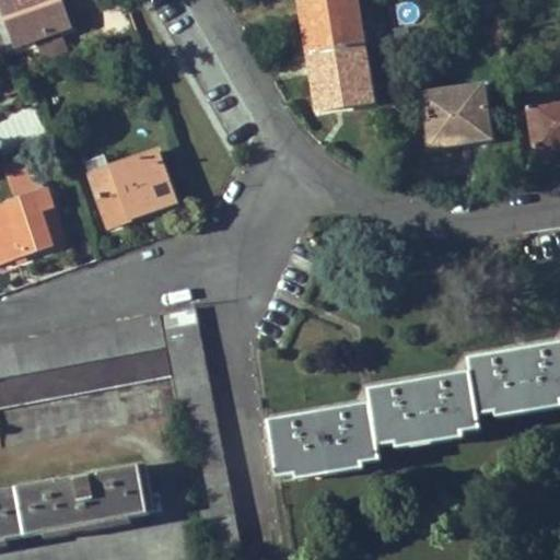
[(51,0),(2,0),(20,47),(62,31),(51,0)]
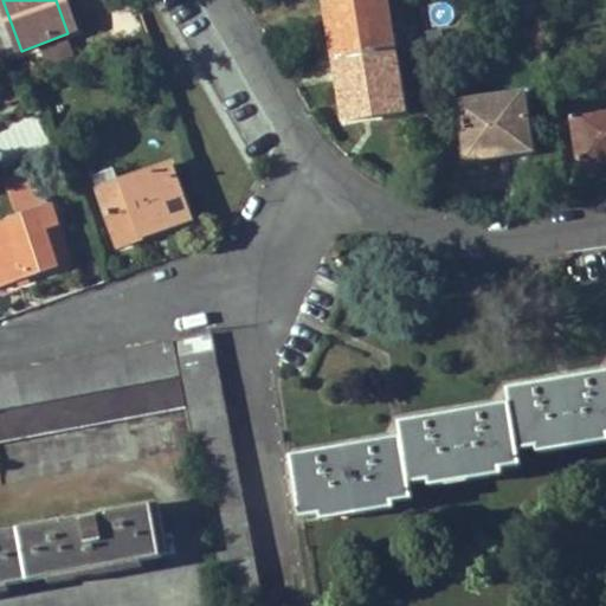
[(56,0),(68,33),(70,38),(83,33),(70,0),(56,0)]
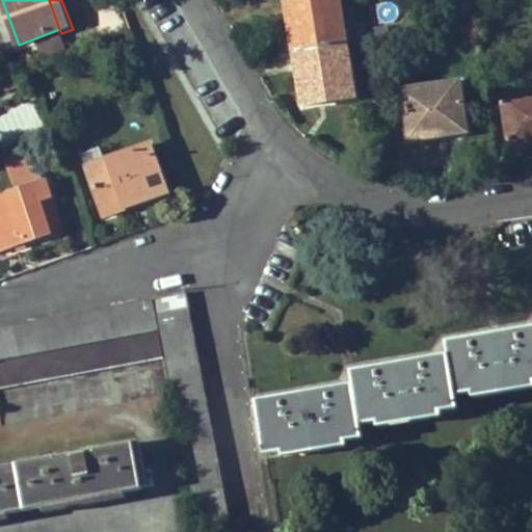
[(298,0),(287,2),(289,19),(295,18),(300,54),(346,46),(339,0),(298,0)]
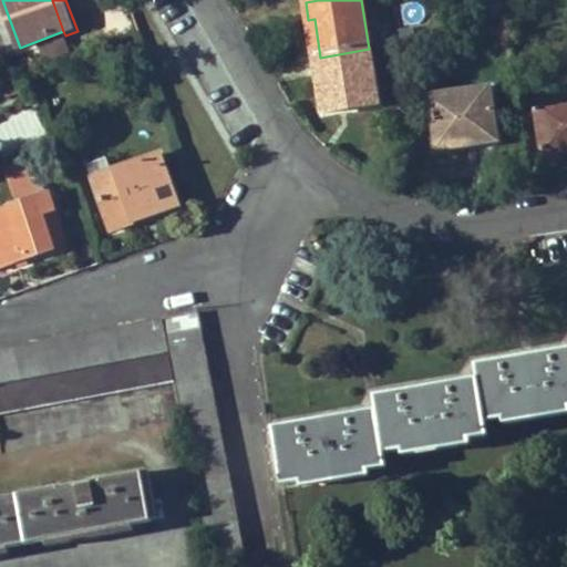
[(320,58),(315,19),(308,20),(315,58),(320,58)]
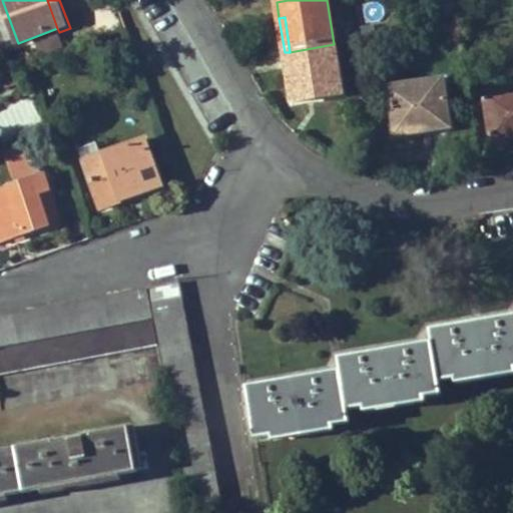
[(290,52),(285,52),(291,95),(324,90),(325,97),(342,94),(334,44),(290,52)]
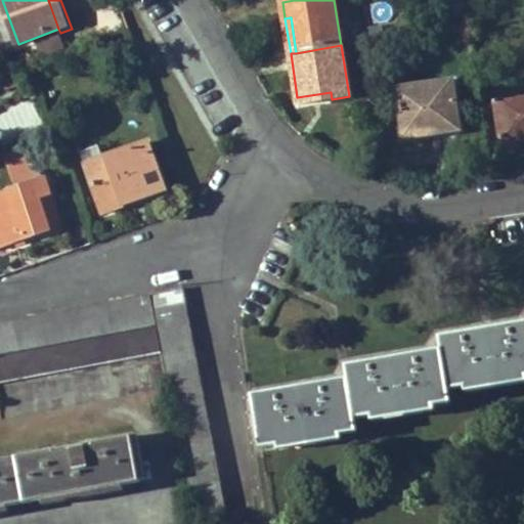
[(15,75),(17,81),(32,76),(30,70),(15,75)]
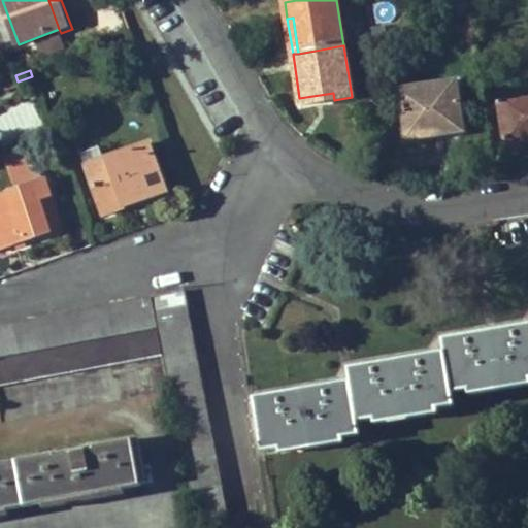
[(456,83),(399,91),(406,139),(435,135),(433,127),(462,123),(456,83)]
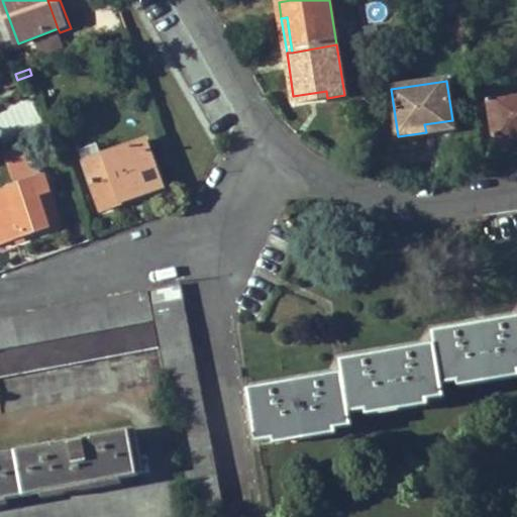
[(294,102),(327,98),(326,91),(293,96),(294,102)]
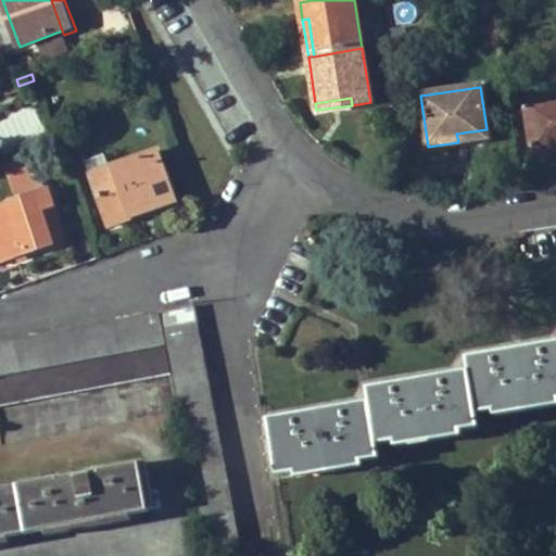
[(555,98),(526,102),(533,153),(555,149),(555,98)]
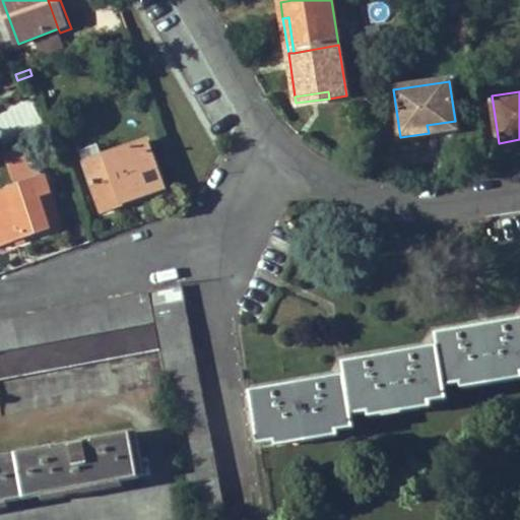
[(455,121),(427,125),(429,133),(456,129),(455,121)]
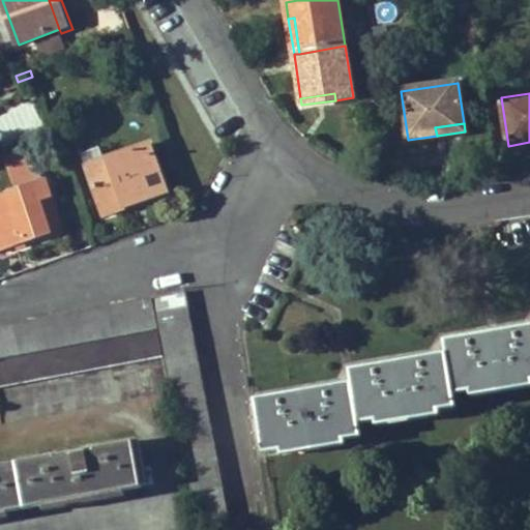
[(85,167),(99,207),(145,190),(148,199),(166,194),(148,143),(100,160),(85,167)]
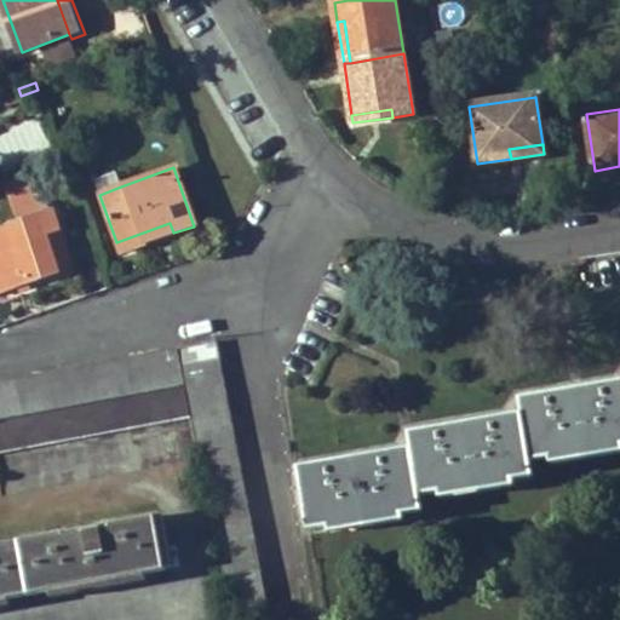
[(99,195),(118,188),(113,173),(95,179),(99,195)]
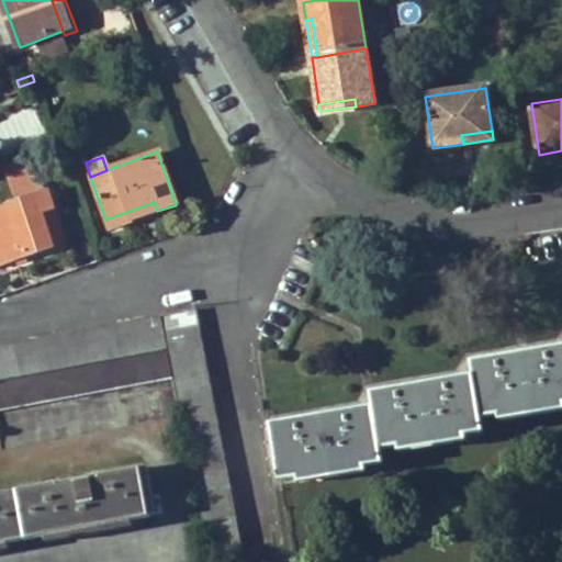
[(18,203),(37,197),(29,171),(10,178),(18,203)]
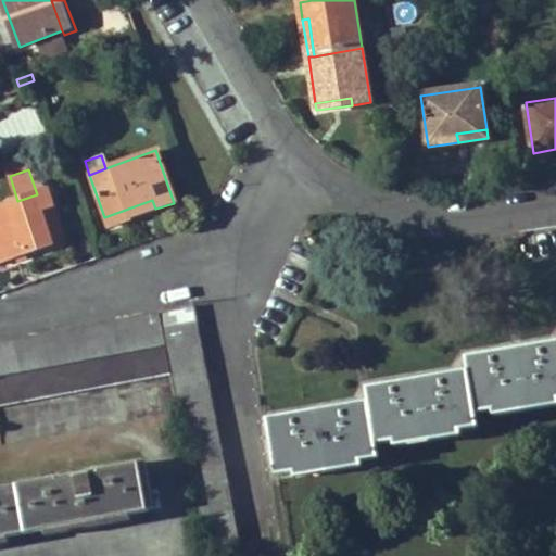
[(0,206),(0,264),(53,245),(41,212),(55,207),(49,190),(37,194),(17,201),(0,206)]
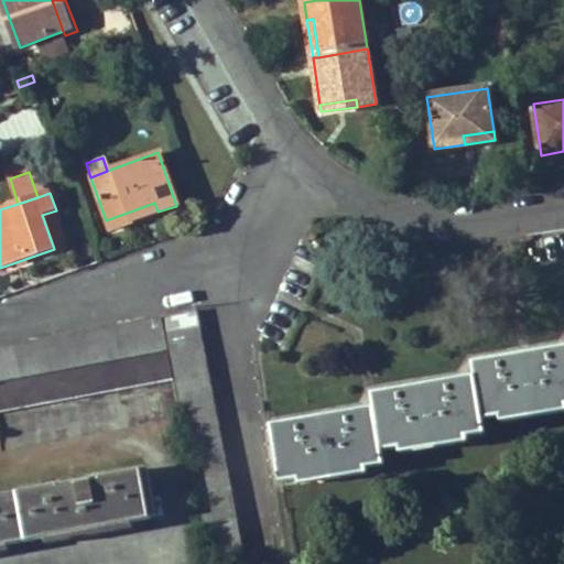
[(109,230),(158,212),(154,203),(106,220),(109,230)]
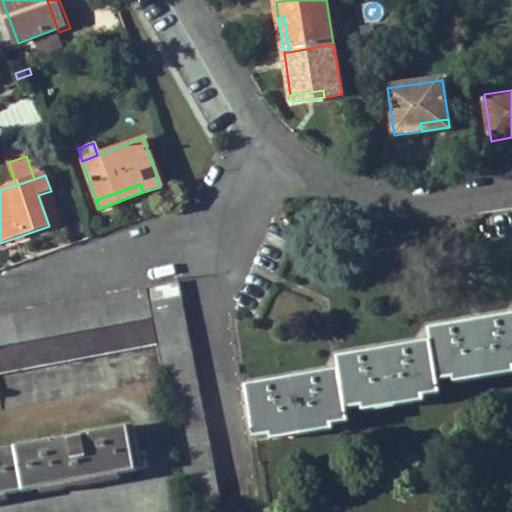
[(178,281),(149,286),(192,508),(220,503),(189,339),(178,281)]
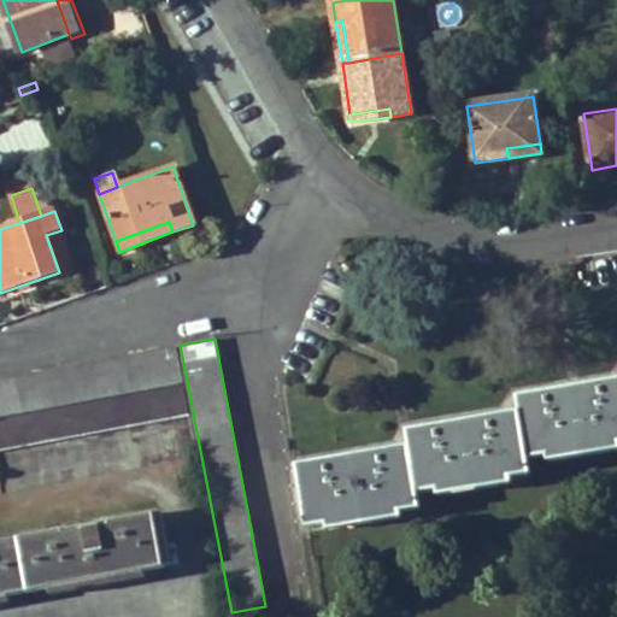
[(176,346),(0,377),(0,415),(183,381),(176,346)]
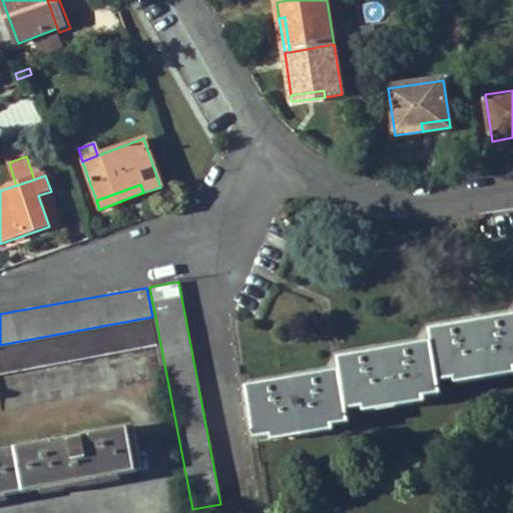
[(246,388),(254,439),(350,423),(348,410),(442,395),(440,382),(512,369),(512,316),(484,321),(485,326),(481,327),(478,327),(473,328),(472,324),(430,331),(432,343),(393,349),(394,354),(386,355),(380,356),(379,352),(339,359),(341,372),(302,378),(303,384),(296,385),(288,386),(288,381),(246,388)]
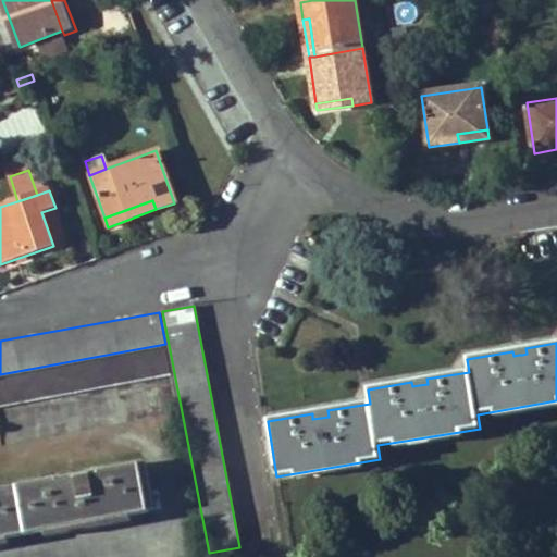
[(0,378),(0,406),(171,374),(166,348),(62,368),(0,378)]
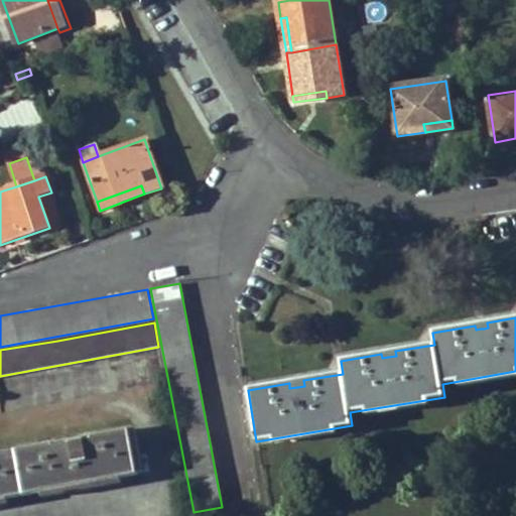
[(0,498),(137,474),(133,453),(129,429),(0,453),(0,498)]
